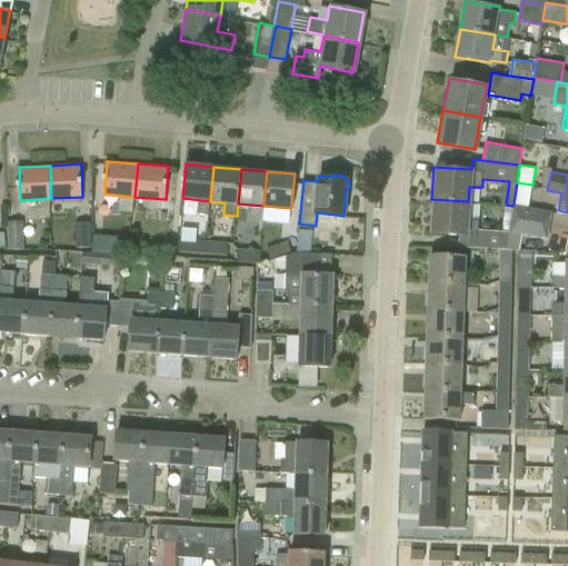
[(517,182),(514,204),(529,206),(532,185),(517,182)]
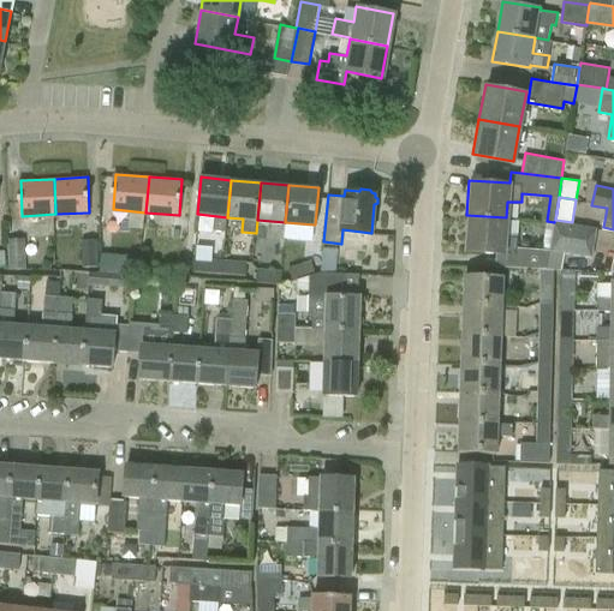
[(55,215),(25,216),(25,231),(57,229),(55,215)]
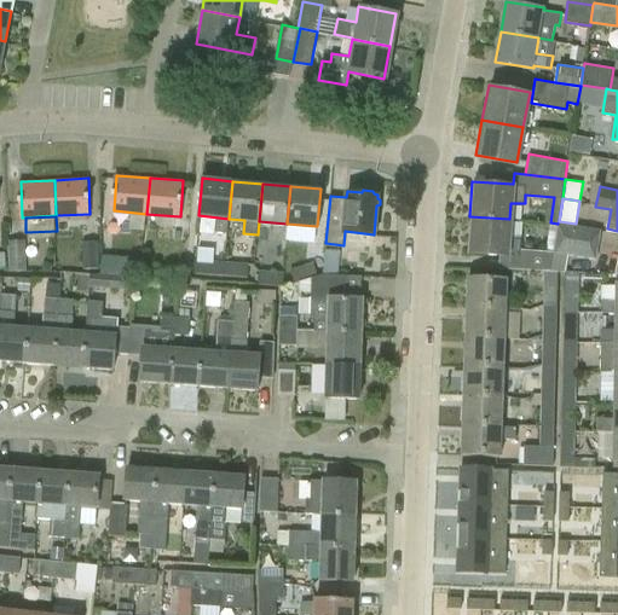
[(467,250),(501,253),(500,267),(546,270),(550,270),(554,250),(521,248),(521,238),(508,237),(509,219),(469,216),(467,250)]
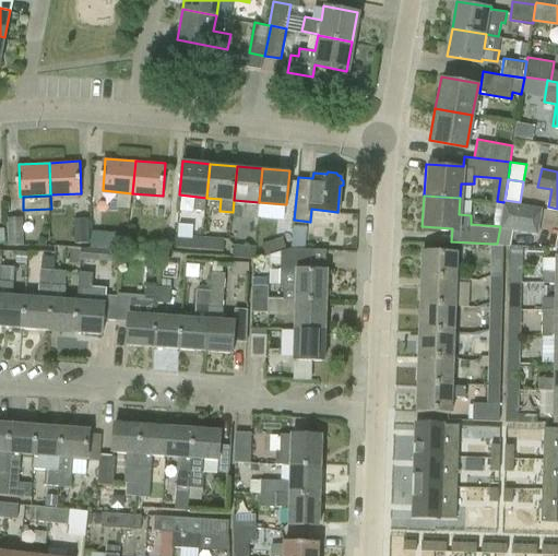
[(543,206),(505,200),(503,202),(500,226),(497,244),(506,244),(511,244),(513,229),(538,233),(543,206)]
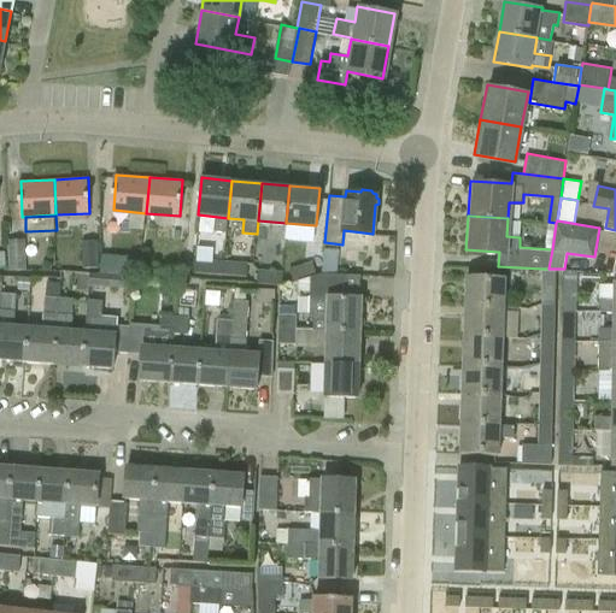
[(10,269),(27,267),(25,237),(9,239),(10,269)]
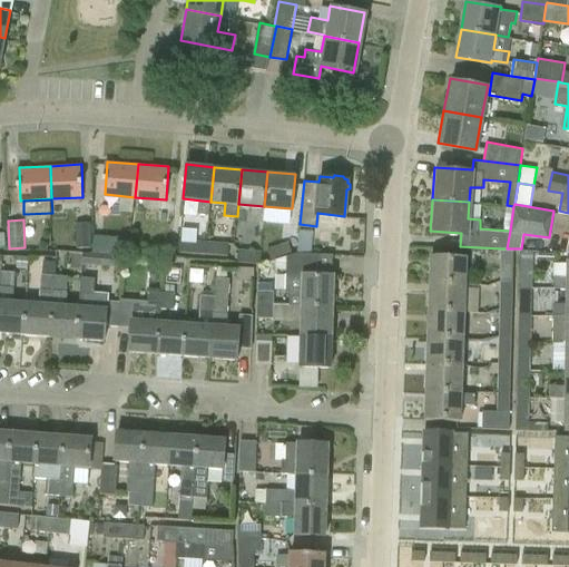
[(76,246),(94,246),(92,221),(75,221),(76,246)]
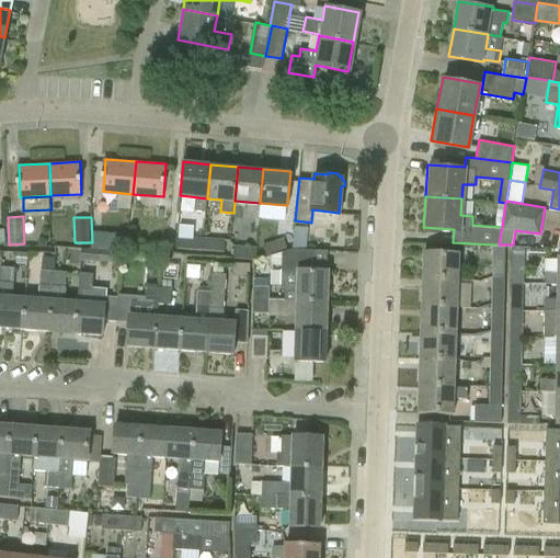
[(295,224),(295,243),(309,243),(309,224),(295,224)]
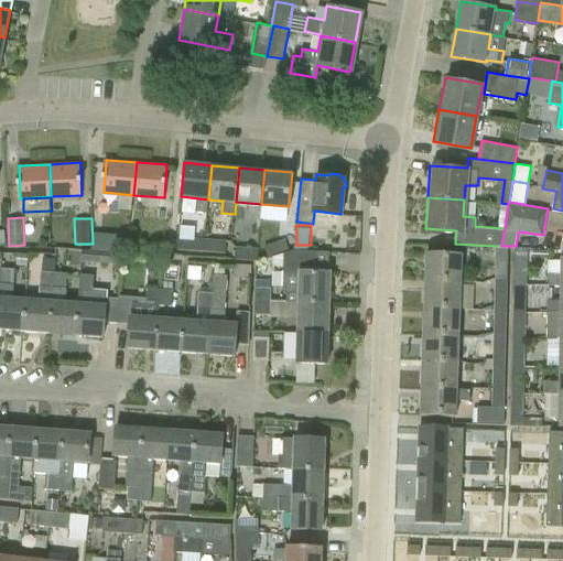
[(179,235),(177,249),(226,252),(227,238),(179,235)]
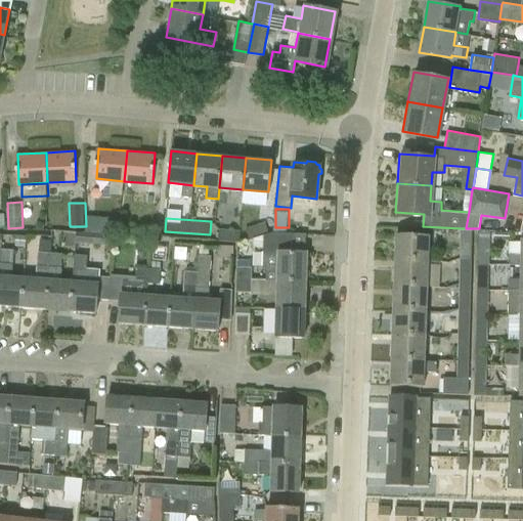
[(263,234),(269,232),(266,220),(247,226),(250,239),(263,234)]
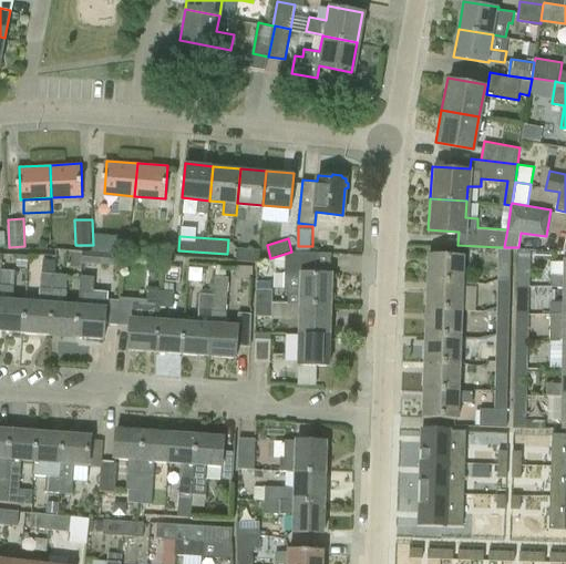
[(237,260),(259,262),(260,248),(238,246),(237,260)]
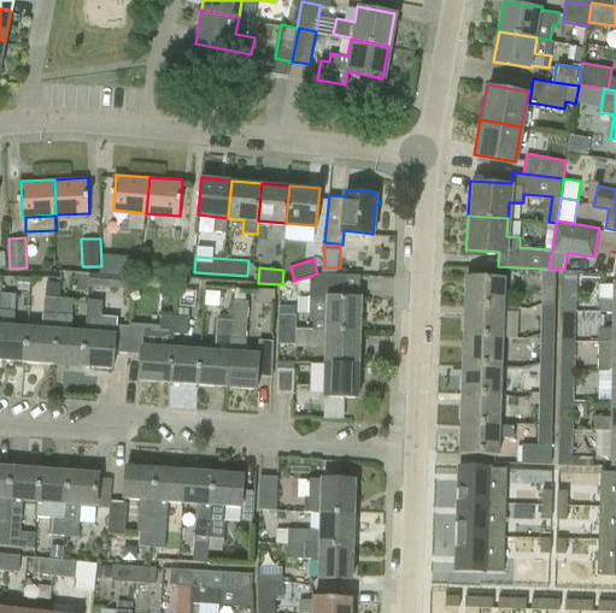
[(557,308),(558,269),(549,269),(544,269),(543,308),(557,308)]
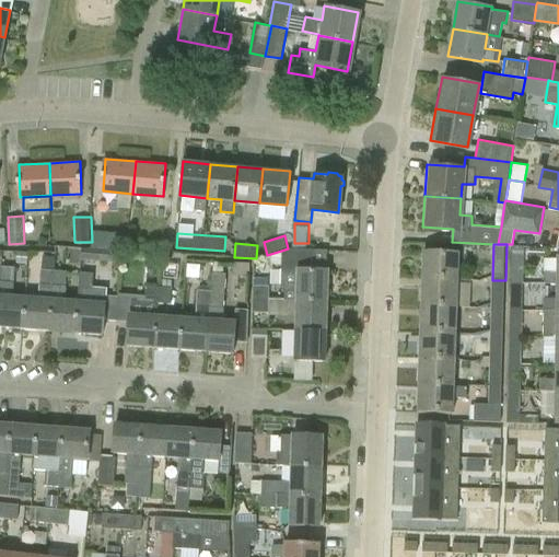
[(511,245),(510,280),(523,280),(524,245),(511,245)]
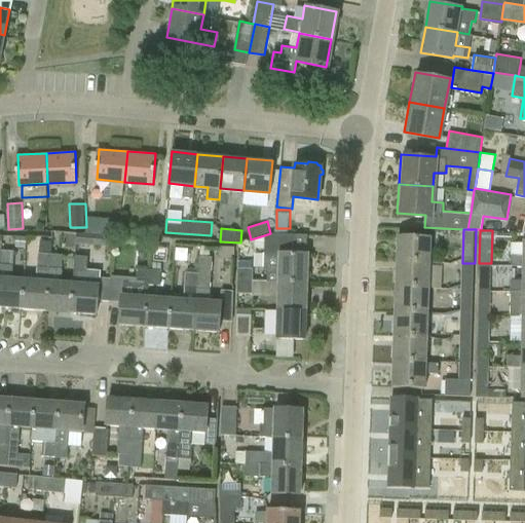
[(76,243),(113,245),(114,234),(77,231),(76,243)]
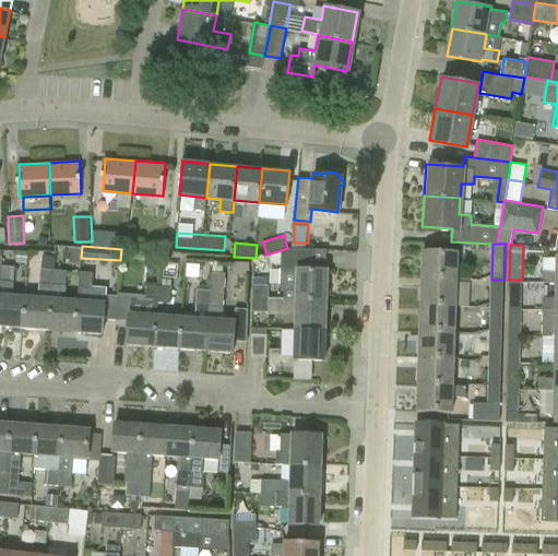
[(285,285),(284,297),(327,298),(328,269),(315,269),(316,248),(292,247),(287,248),(281,250),(281,285),(285,285)]
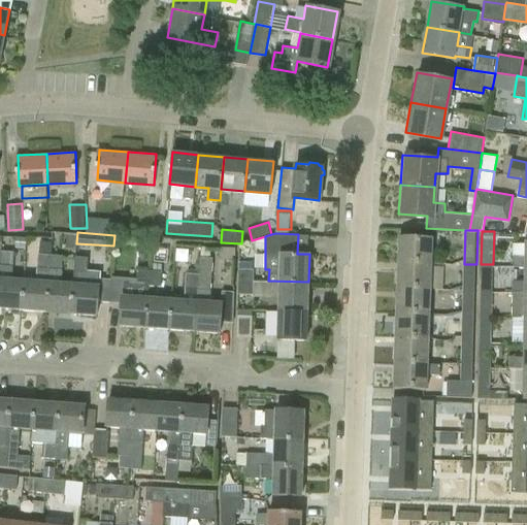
[(399,235),(398,261),(430,262),(431,236),(399,235)]
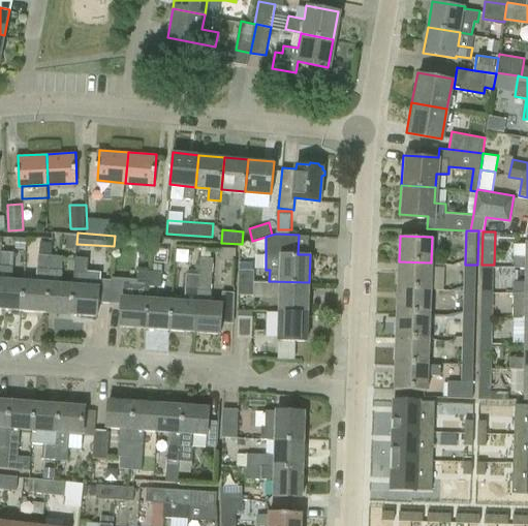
[(515,267),(526,267),(527,267),(527,240),(526,240),(526,255),(516,255),(515,267)]
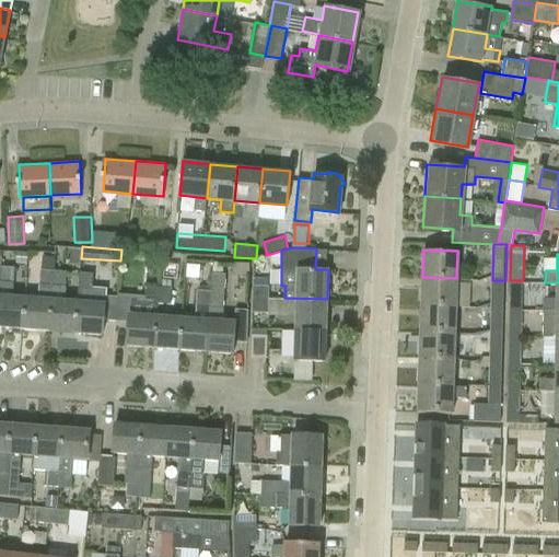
[(251,262),(233,260),(233,274),(249,275),(251,262)]
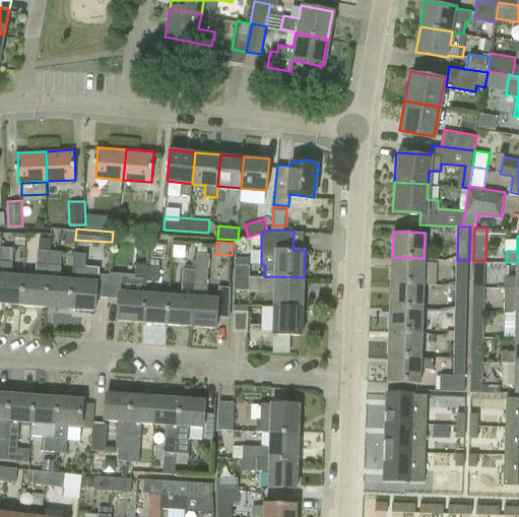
[(23,273),(12,272),(14,247),(2,246),(0,278),(0,301),(22,303),(23,273)]
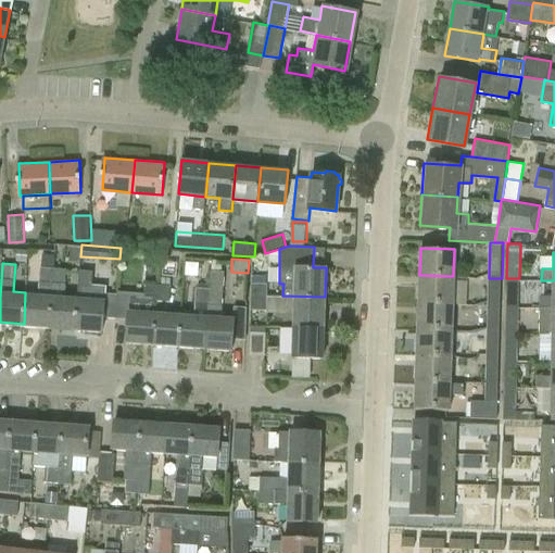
[(39,293),(25,292),(24,324),(49,326),(54,267),(41,266),(39,293)]
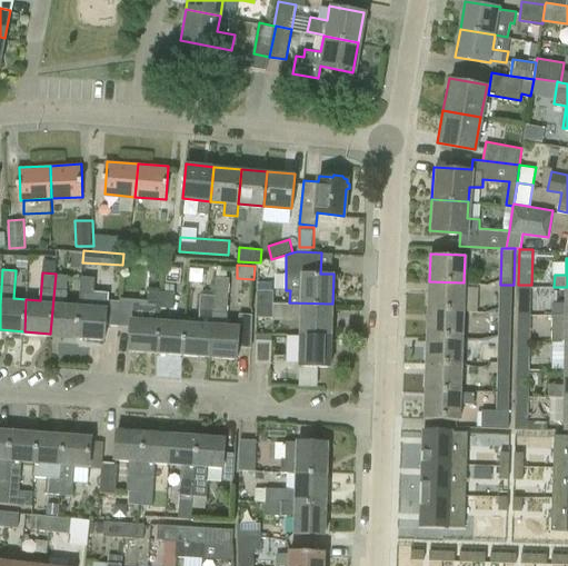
[(79,304),(66,303),(68,275),(56,274),(50,334),(77,336),(79,304)]
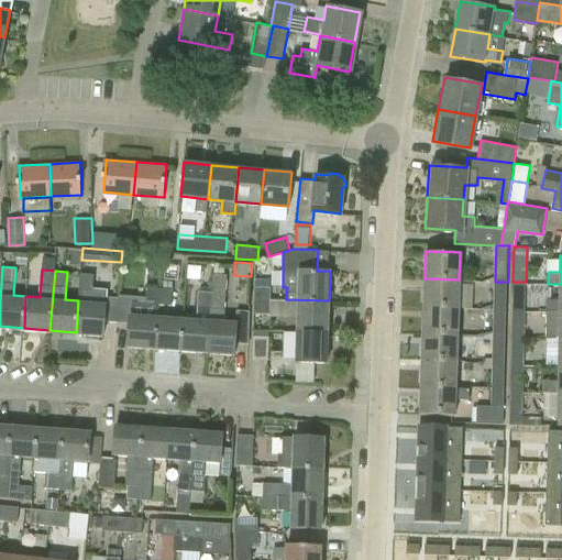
[(106,320),(118,320),(120,297),(108,296),(109,288),(94,287),(95,273),(80,272),(78,300),(76,332),(105,335),(106,320)]
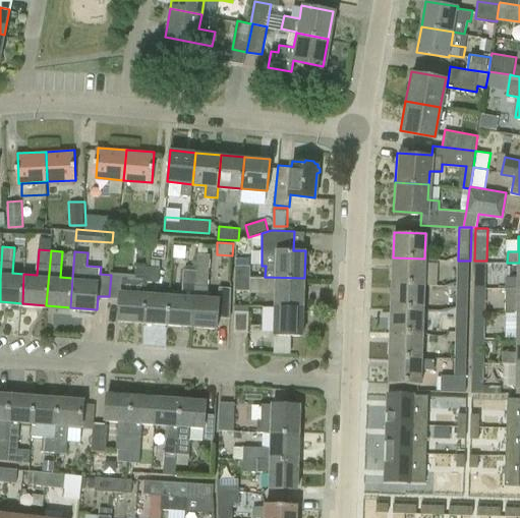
[(220,286),(219,297),(208,296),(211,253),(198,252),(196,270),(193,325),(218,327),(219,317),(231,317),(232,287),(220,286)]
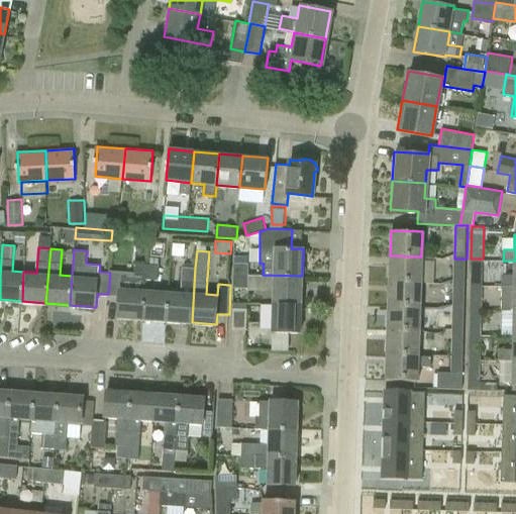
[(433,258),(421,258),(421,257),(390,255),(389,281),(420,282),(420,281),(433,282),(433,258)]
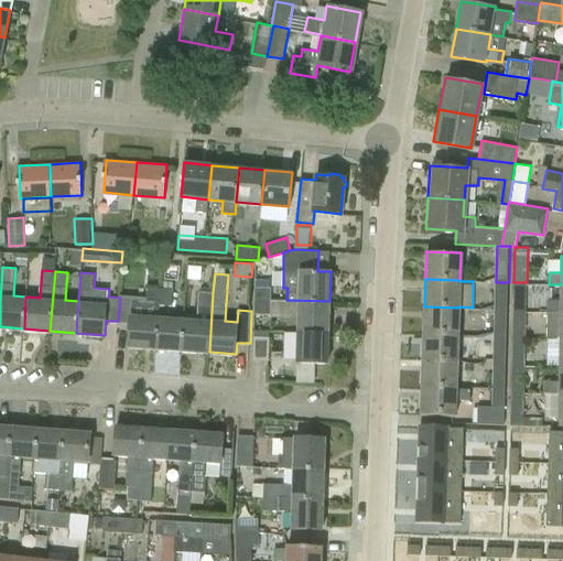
[(508,309),(509,282),(496,282),(495,309),(508,309)]
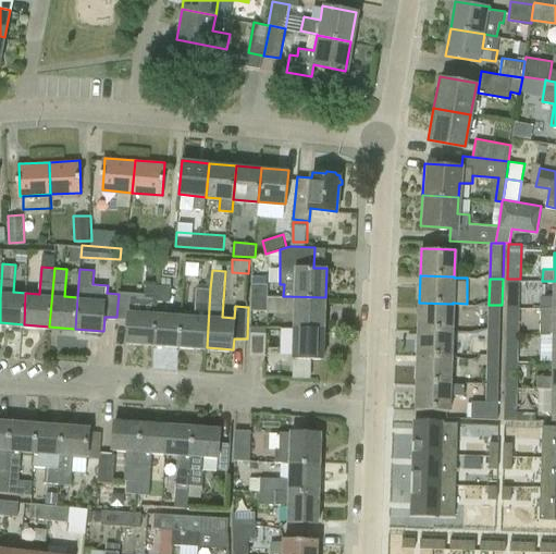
[(507,279),(507,305),(520,305),(520,279),(507,279)]
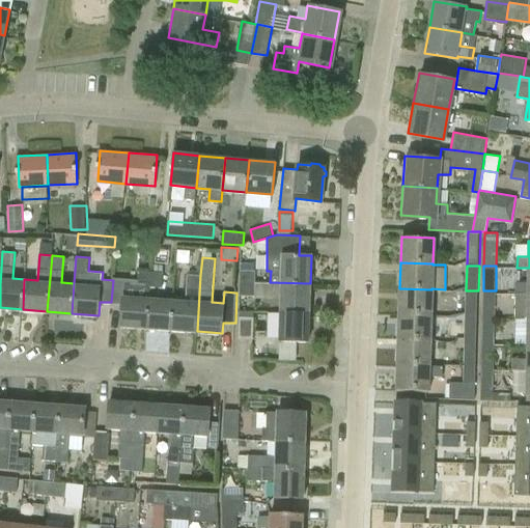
[(529,268),(528,268),(527,281),(517,281),(517,292),(529,292),(529,268)]
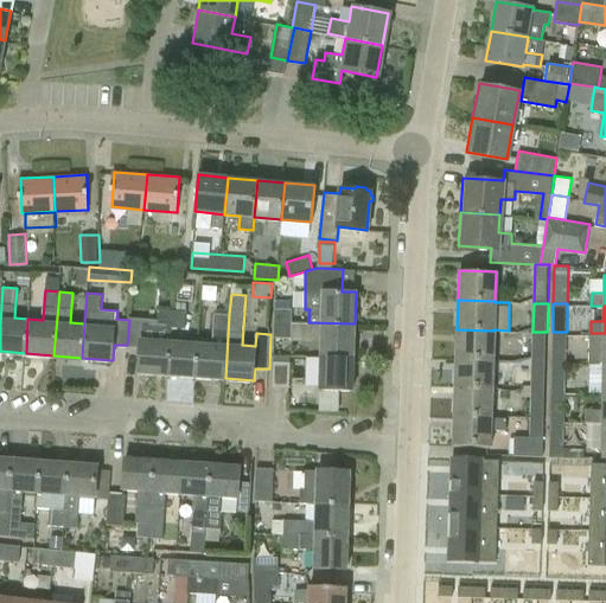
[(274,307),(274,321),(293,322),(293,308),(274,307)]
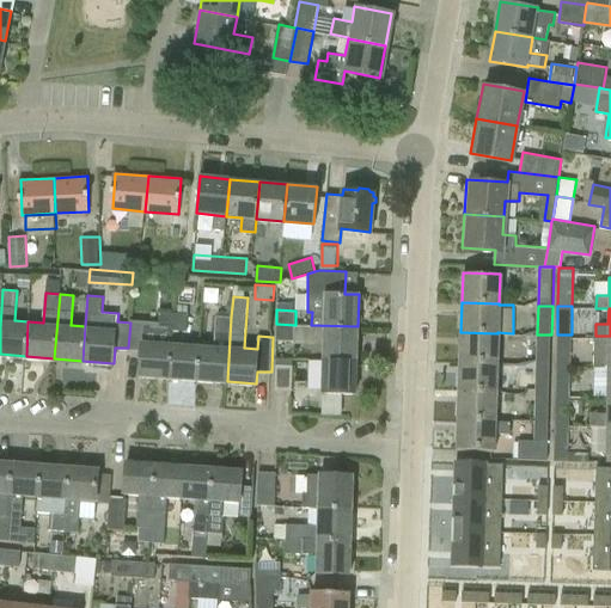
[(172,342),(173,330),(175,312),(160,311),(159,321),(130,319),(130,323),(128,348),(142,349),(140,374),(170,376),(172,342)]
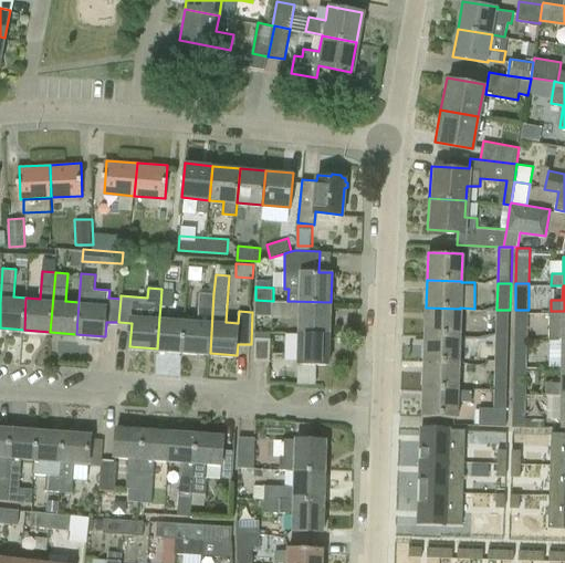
[(175,290),(161,289),(160,305),(173,306),(175,290)]
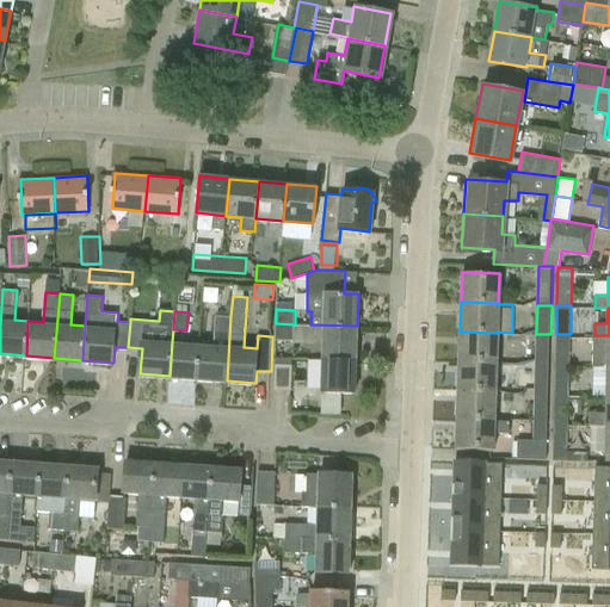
[(214,345),(201,344),(197,378),(227,381),(230,316),(216,315),(214,345)]
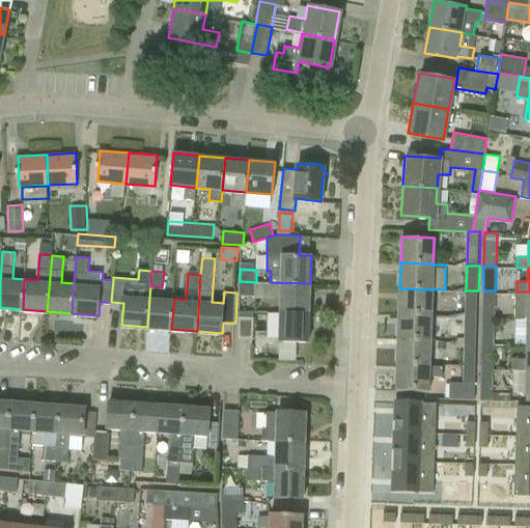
[(281,298),(281,310),(310,312),(310,283),(270,282),(256,282),(240,281),(240,295),(255,295),(255,298),(281,298)]
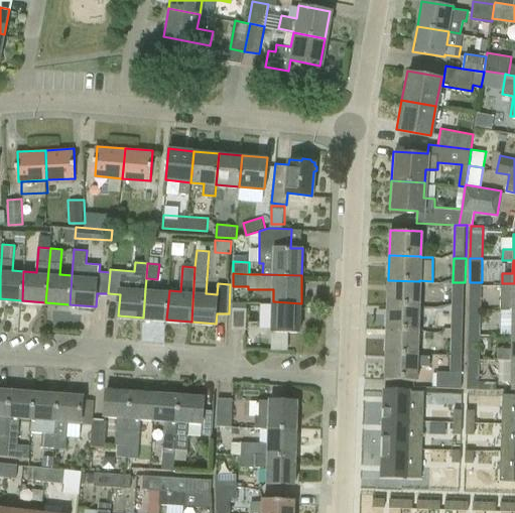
[(418,305),(419,281),(388,280),(387,304),(418,305)]
